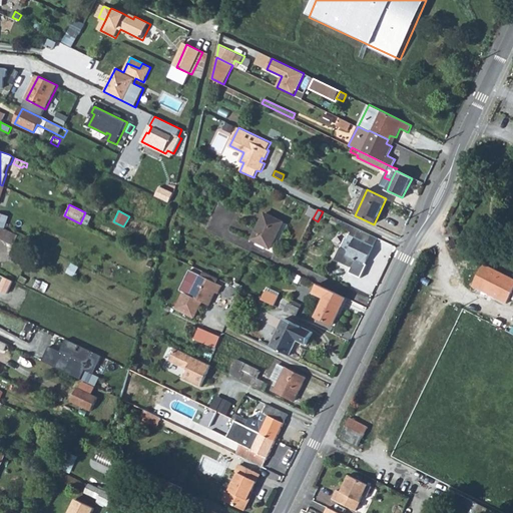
[(265,213),(251,239),(270,249),(283,222),(265,213)]
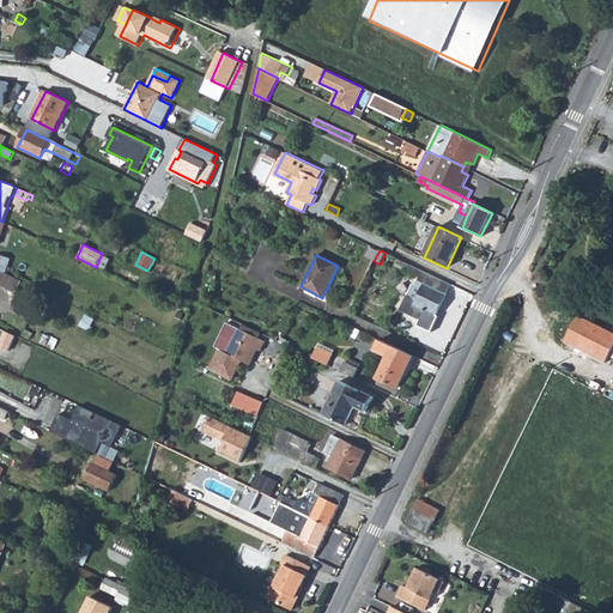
[(406,263),(398,259),(395,263),(404,268),(402,271),(419,278),(417,281),(416,281),(413,286),(411,285),(400,310),(431,326),(450,285),(406,263)]
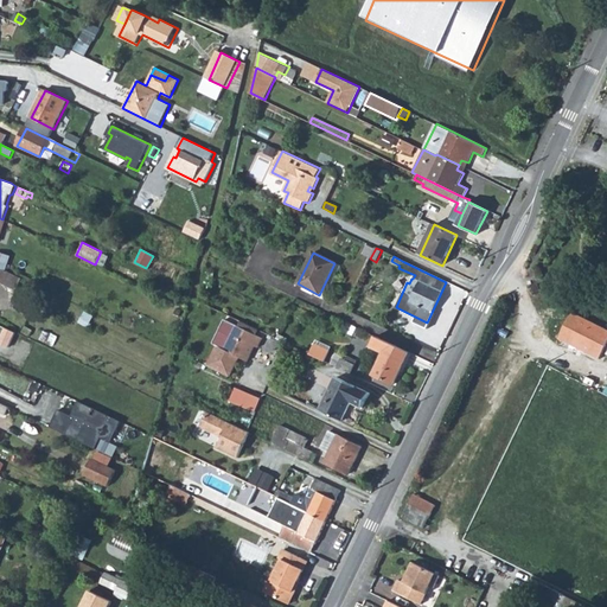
[(606,330),(573,313),(558,339),(600,359),(606,344),(606,330)]
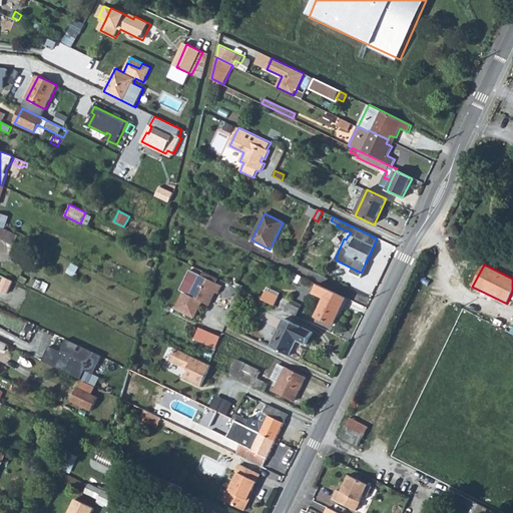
[(183,293),(175,310),(194,320),(202,303),(209,306),(215,293),(218,295),(222,287),(217,284),(201,277),(190,271),(180,291),(183,293)]
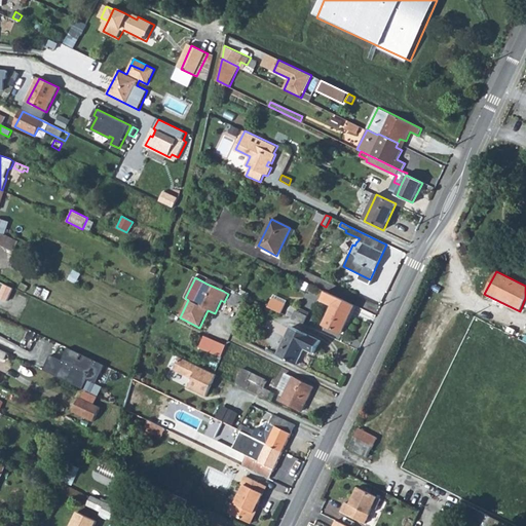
[(209,278),(207,284),(223,291),(225,287),(209,278)]
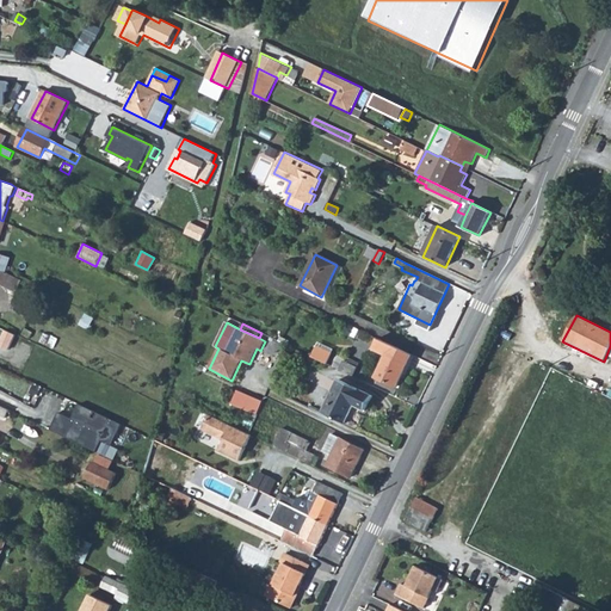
[(19,337),(0,327),(0,351),(5,341),(14,346),(19,337)]
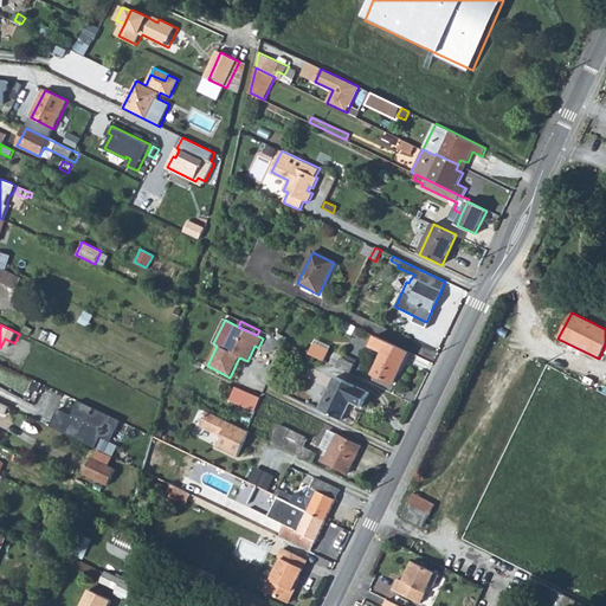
[(408,353),(374,336),(369,347),(382,353),(372,374),(393,385),(408,353)]
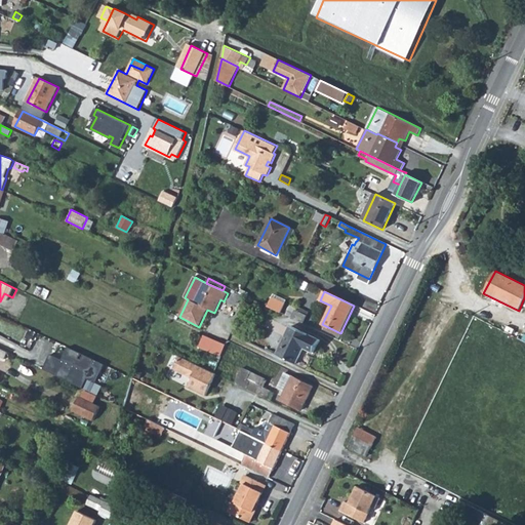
[(272,296),(267,307),(280,313),(284,303),(272,296)]
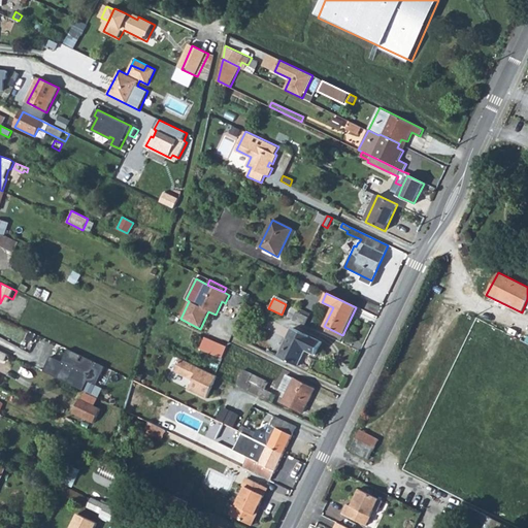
[(294,317),(293,320),(304,325),(309,315),(299,309),(297,314),(296,312),(294,317)]
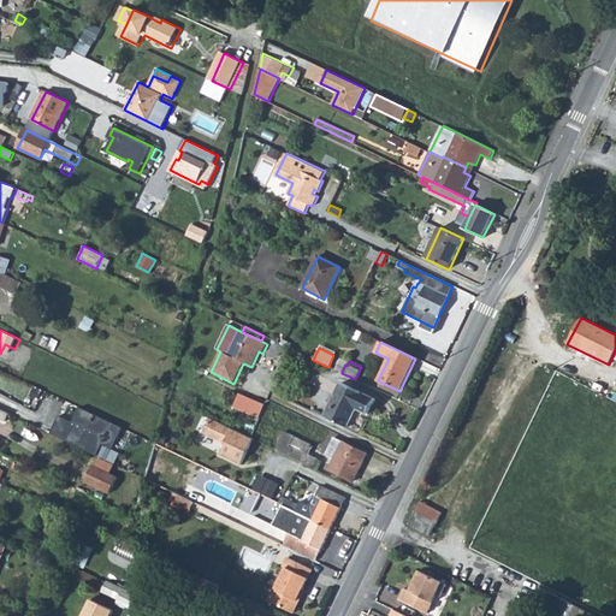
[(342,384),(326,416),(348,427),(357,408),(368,414),(375,400),(342,384)]
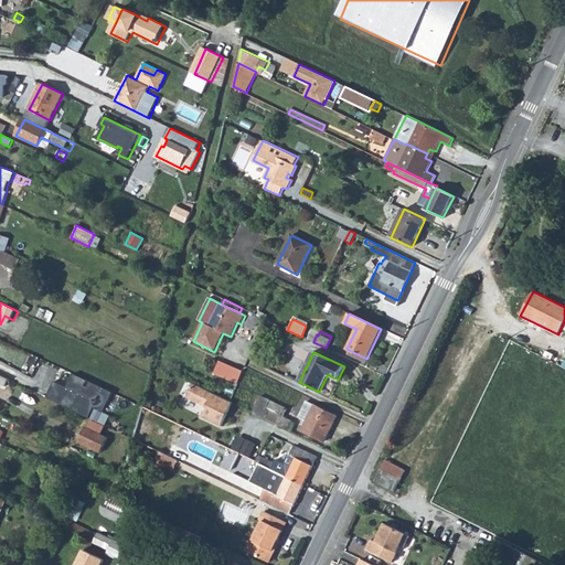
[(0,364),(0,374),(9,379),(16,383),(20,374),(12,371),(0,364)]
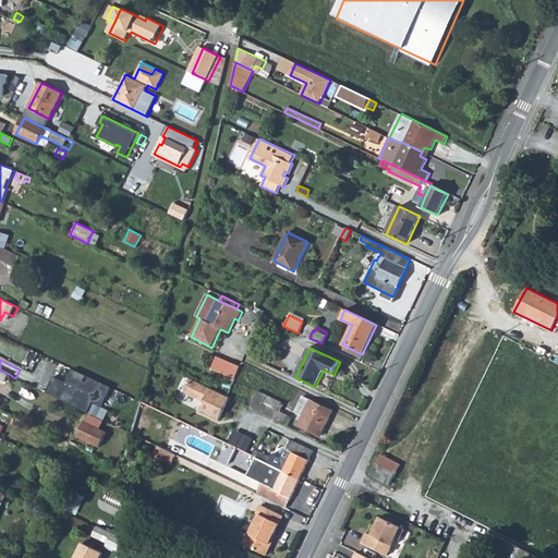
[(112,388),(73,370),(69,378),(75,380),(72,385),(55,377),(47,392),(88,412),(94,402),(102,407),(112,388)]
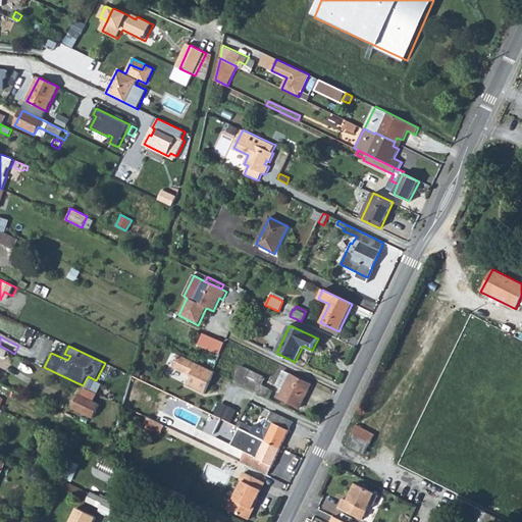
[(215,373),(178,355),(172,367),(191,376),(187,385),(205,395),(215,373)]
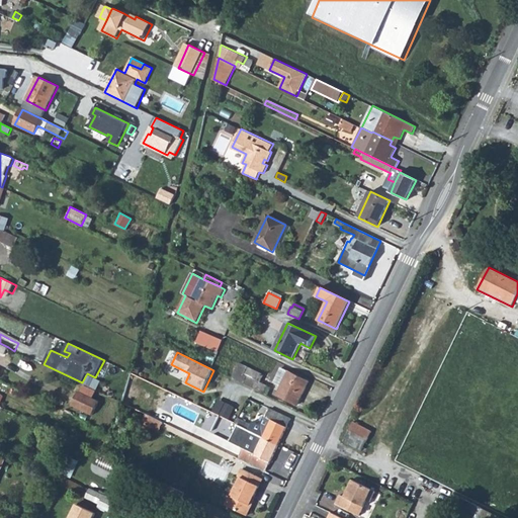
[(233,360),(226,375),(232,378),(239,363),(233,360)]
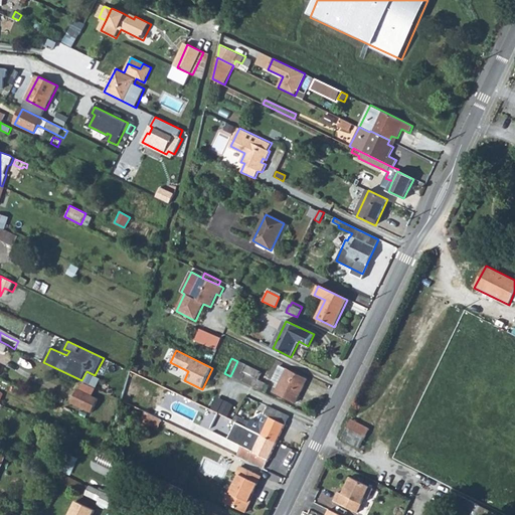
[(237,361),(230,376),(245,383),(263,392),(266,384),(258,380),(262,373),(237,361)]
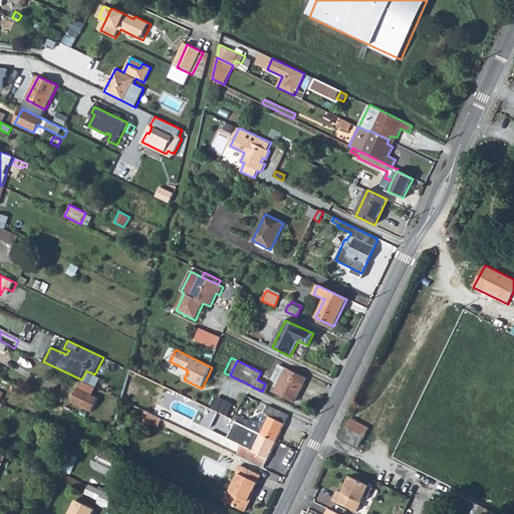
[(278,365),(272,377),(270,380),(279,384),(275,393),(295,403),(306,379),(278,365)]
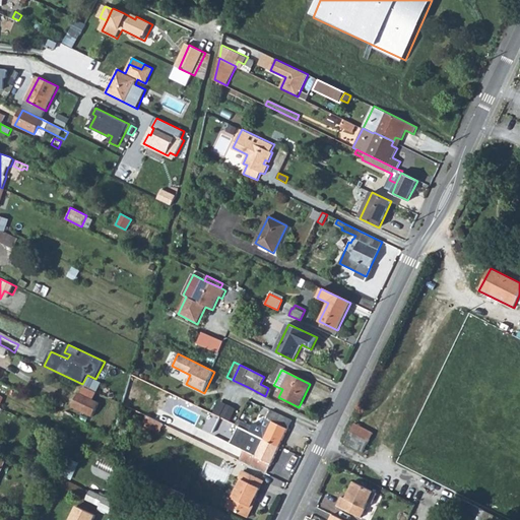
[(79,393),(72,406),(92,416),(100,402),(79,393)]
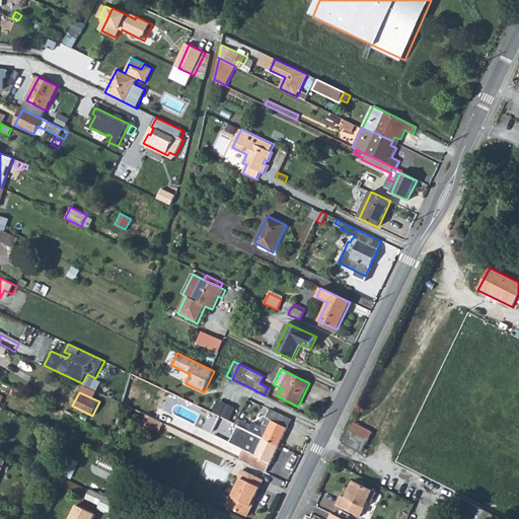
[(219,399),(213,413),(229,421),(235,408),(219,399)]
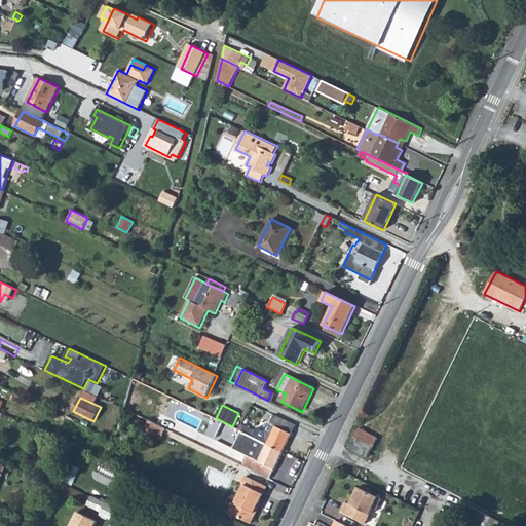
[(241,431),(283,452),(295,425),(274,415),(265,433),(256,428),(255,431),(241,424),(238,430),(241,431)]
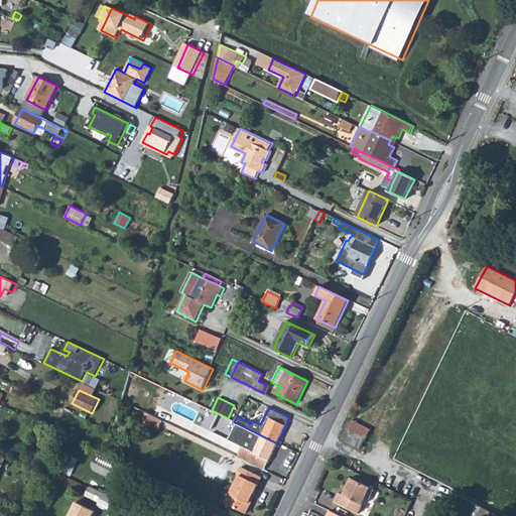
[(148,409),(146,412),(161,420),(163,416),(148,409)]
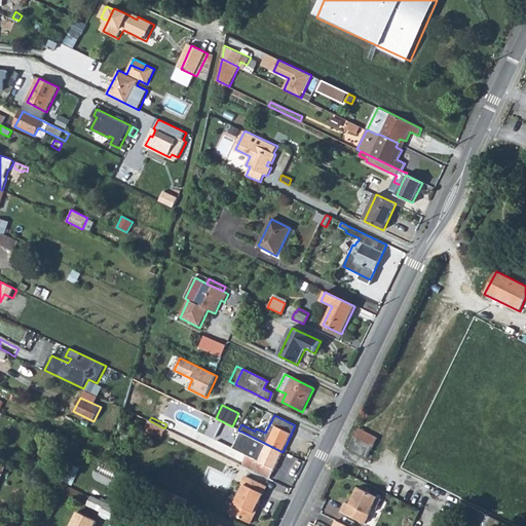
[(149,420),(145,428),(162,437),(165,428),(164,428),(149,420)]
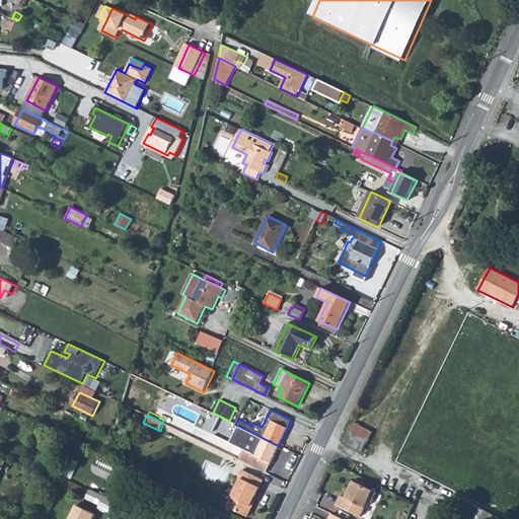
[(354,423),(344,443),(362,451),(372,432),(354,423)]
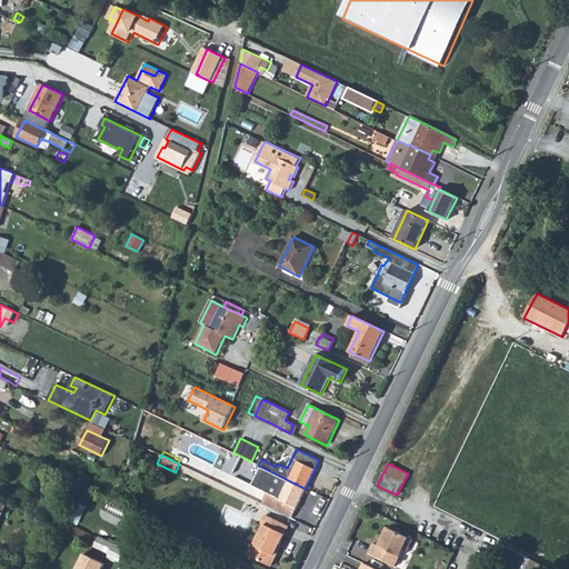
[(267,492),(262,503),(291,518),(306,489),(261,467),(251,486),(267,492)]
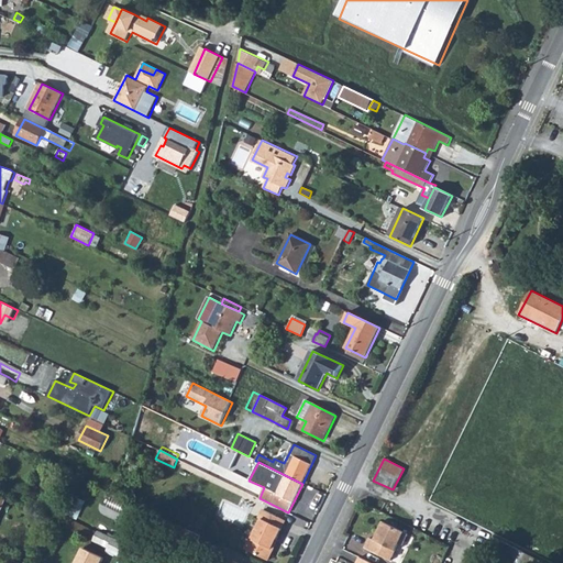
[(208,463),(205,470),(212,473),(214,466),(208,463)]
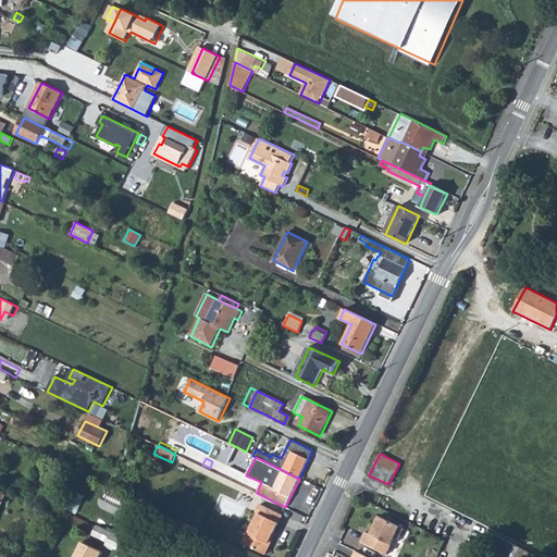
[(77,492),(72,509),(78,510),(84,494),(77,492)]
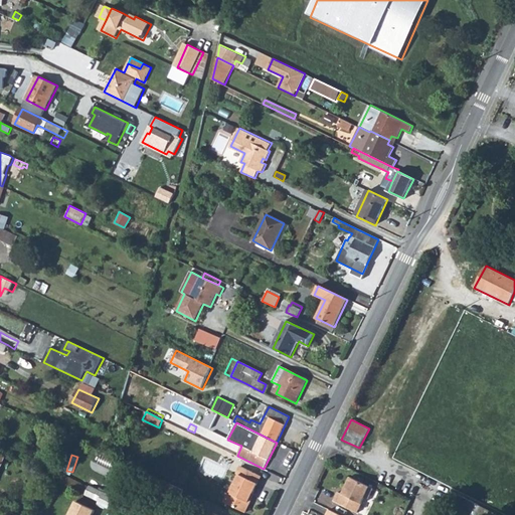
[(239,475),(226,503),(245,512),(250,502),(248,501),(261,476),(241,466),(237,474),(239,475)]
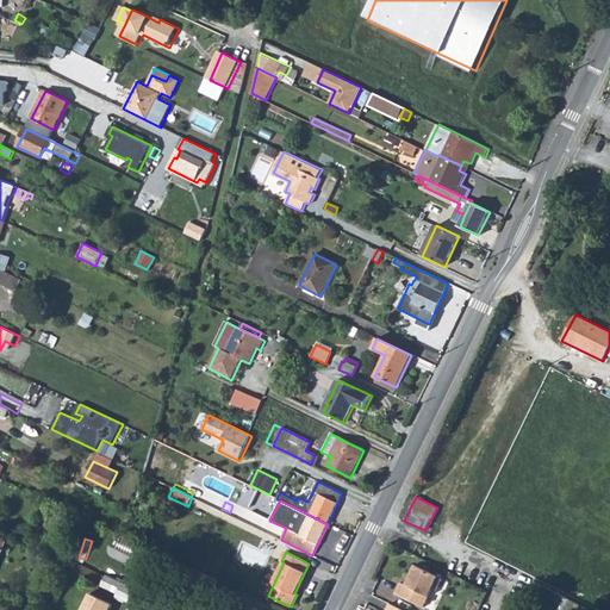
[(408,586),(404,585),(400,583),(394,595),(423,609),(433,590),(436,591),(442,578),(415,565),(409,578),(411,579),(408,586)]
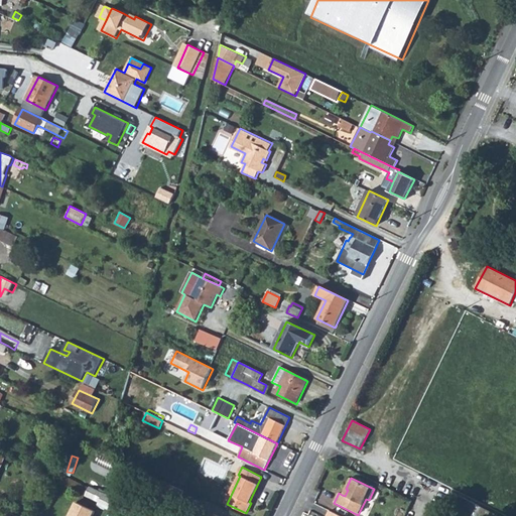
[(71,480),(67,486),(98,501),(101,494),(71,480)]
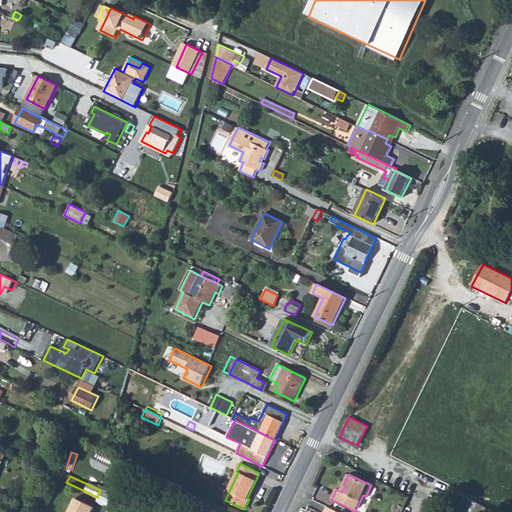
[(494,511),(450,490),(446,499),(470,511),(494,511)]
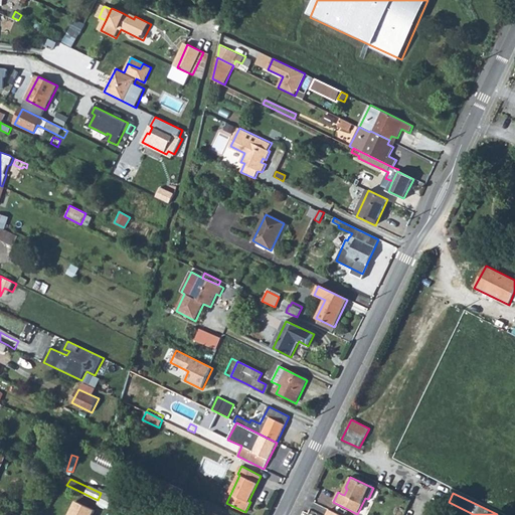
[(92,514),(95,510),(76,501),(69,514),(92,514)]
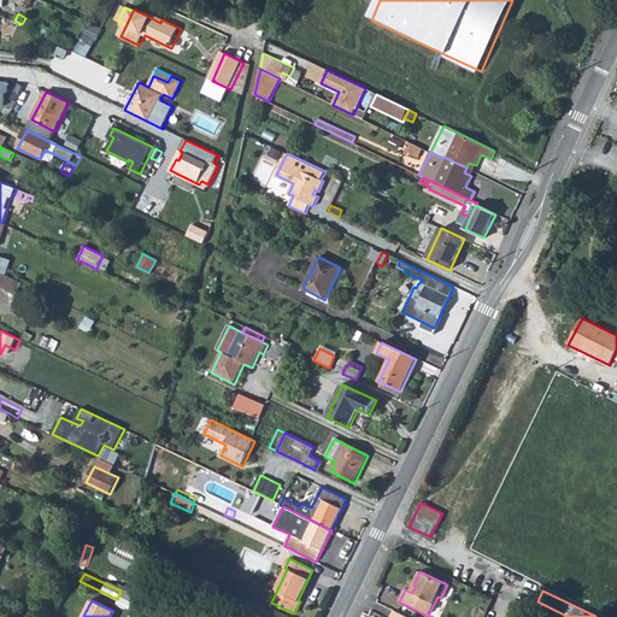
[(135,611),(131,616),(135,616),(137,615),(140,616),(146,604),(141,601),(135,611)]
